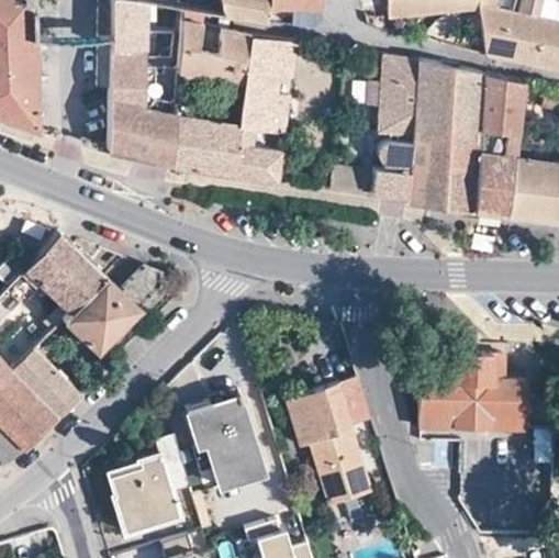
[(0,0),(0,114),(45,133),(41,0),(0,0)]
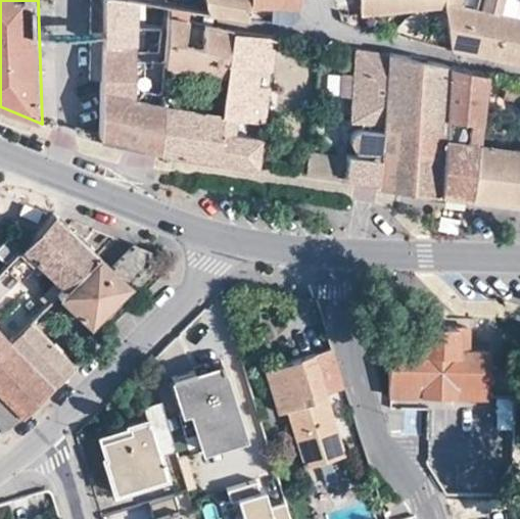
[(101,81),(99,139),(129,145),(160,152),(163,108),(133,98),(136,3),(116,0),(93,0),(91,81),(101,81)]
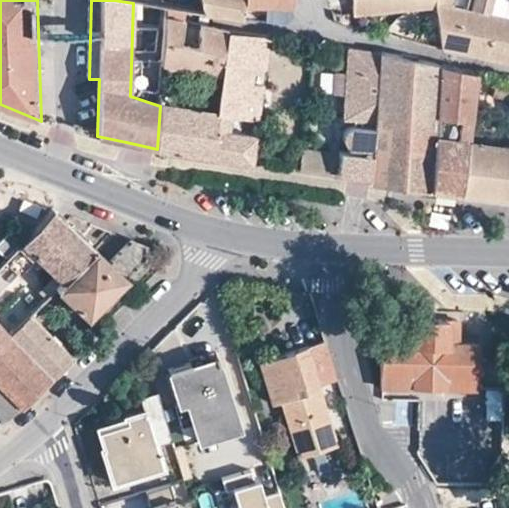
[(200,0),(202,14),(214,15),(241,19),(243,6),(292,8),(292,0),(200,0)]
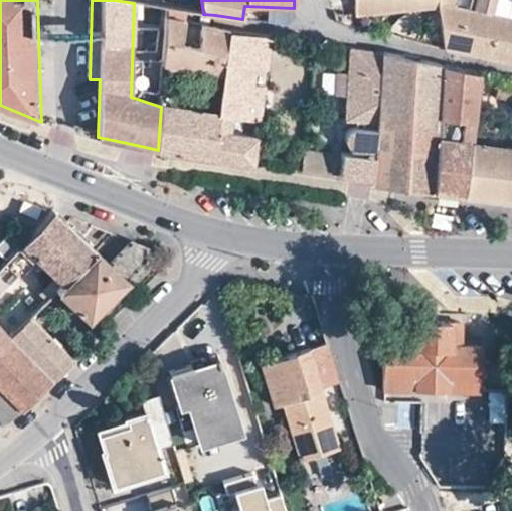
[(355,0),(359,17),(440,8),(437,0),(355,0)]
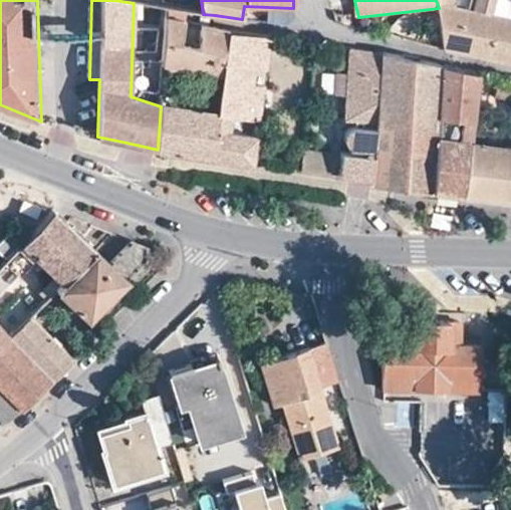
[(436,0),(439,8),(444,50),(461,54),(468,13),(455,10),(455,0),(436,0)]
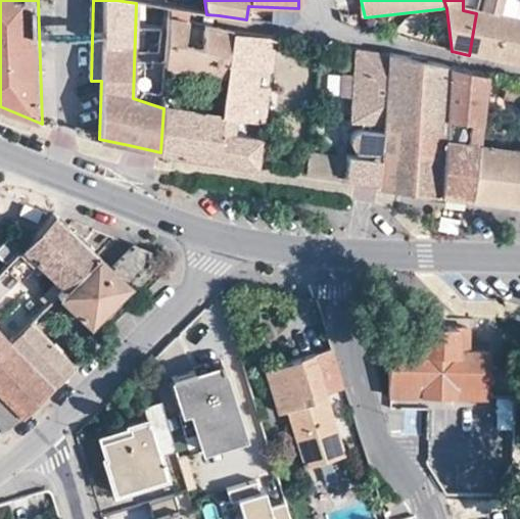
[(478,0),(476,13),(485,15),(488,0),(478,0)]
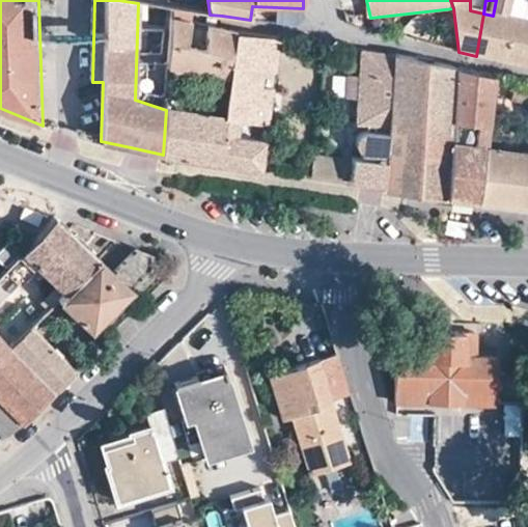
[(496,0),(493,16),(485,57),(527,65),(527,22),(507,18),(511,0),(496,0)]
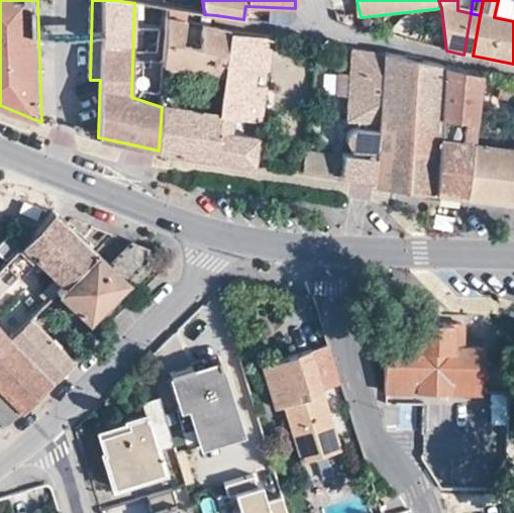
[(168,8),(167,20),(185,24),(187,11),(168,8)]
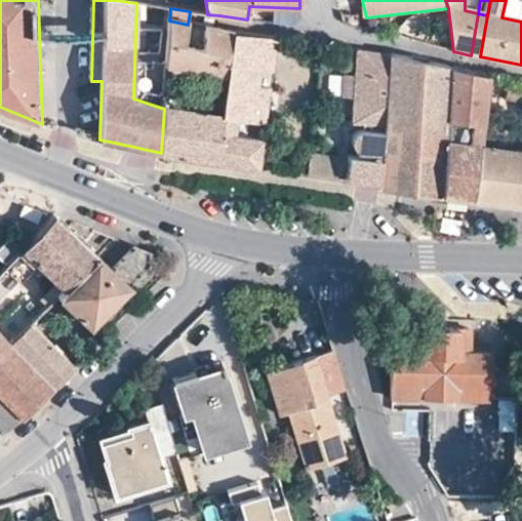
[(478,13),(471,55),(480,56),(487,15),(478,13)]
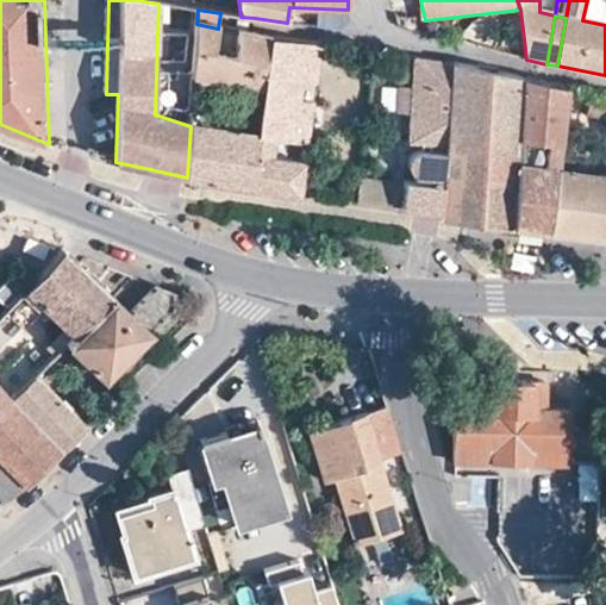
[(194,50),(193,80),(263,88),(269,41),(252,36),(241,33),(237,57),(214,54),(218,29),(197,24),(197,29),(194,50)]
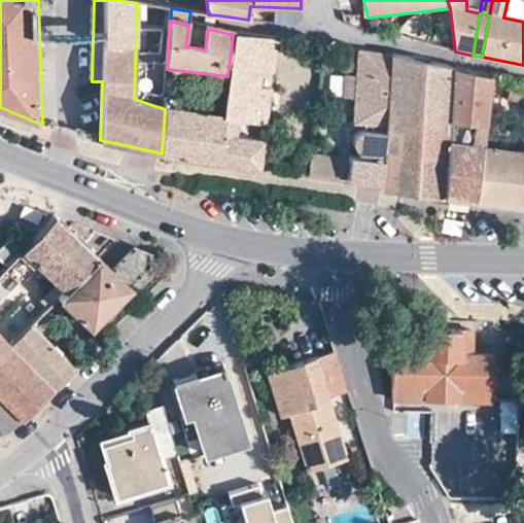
[(154,23),(152,41),(168,43),(170,25),(154,23)]
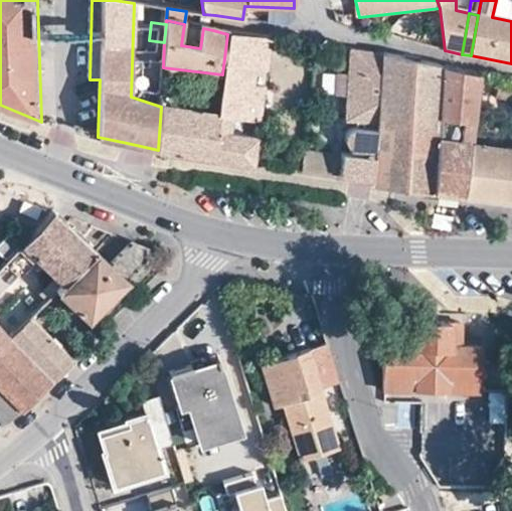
[(218,113),(218,117),(261,123),(273,39),(227,34),(222,74),(218,113)]
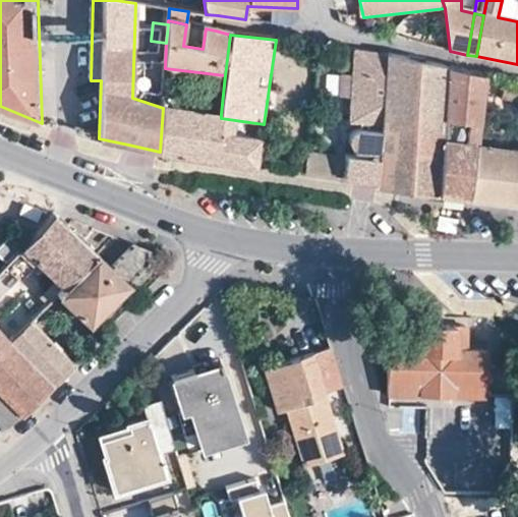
[(384,125),(388,54),(353,51),(349,122),(360,123),(360,129),(358,130),(356,130),(354,131),(353,132),(352,132),(351,133),(350,134),(350,135),(349,137),(349,138),(348,140),(348,142),(348,145),(349,146),(350,148),(350,149),(351,150),(351,151),(352,151),(353,152),(354,153),(355,153),(357,154),(358,154),(383,155),(384,125)]
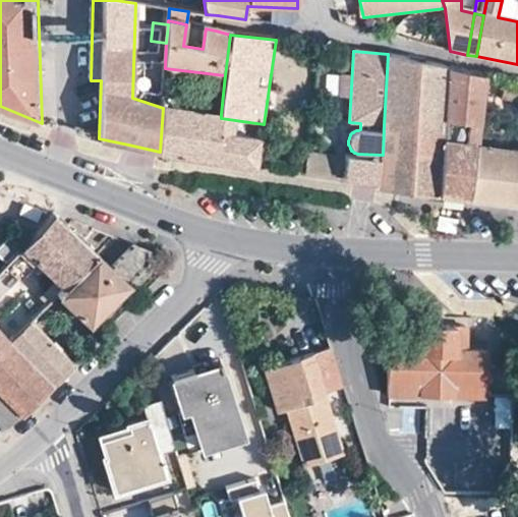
[(446,68),(388,54),(384,125),(383,155),(381,187),(407,191),(438,196),(439,193),(446,68)]
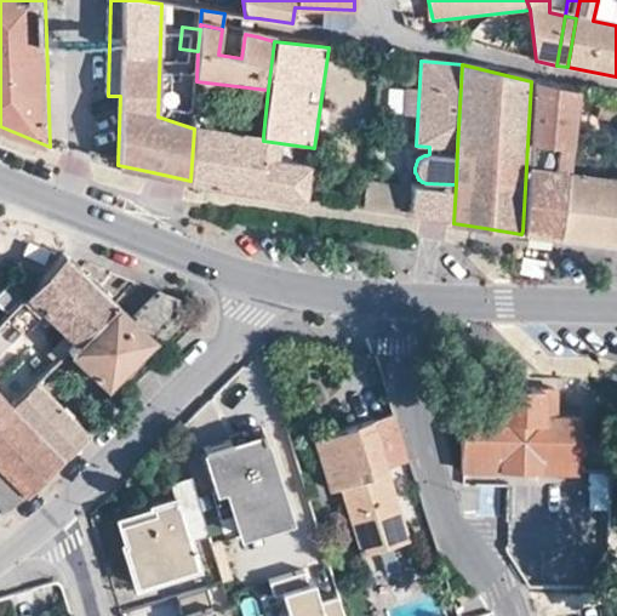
[(531,81),(523,231),(559,237),(567,169),(576,92),(531,81)]
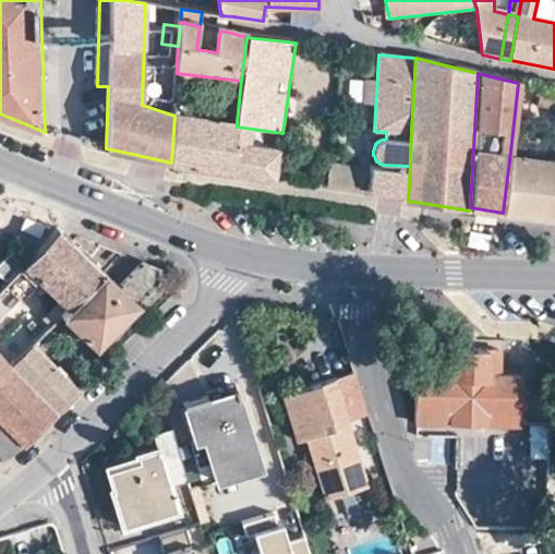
[(554,91),(543,88),(542,105),(554,108),(554,91)]
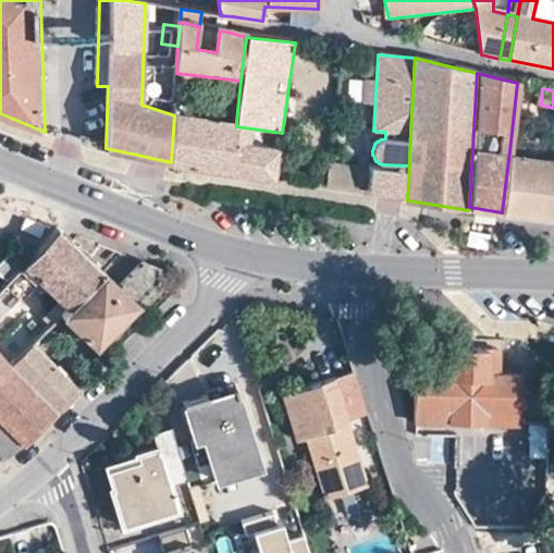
[(174,115),(171,162),(261,177),(273,168),(277,149),(233,143),(236,126),(236,122),(174,115)]
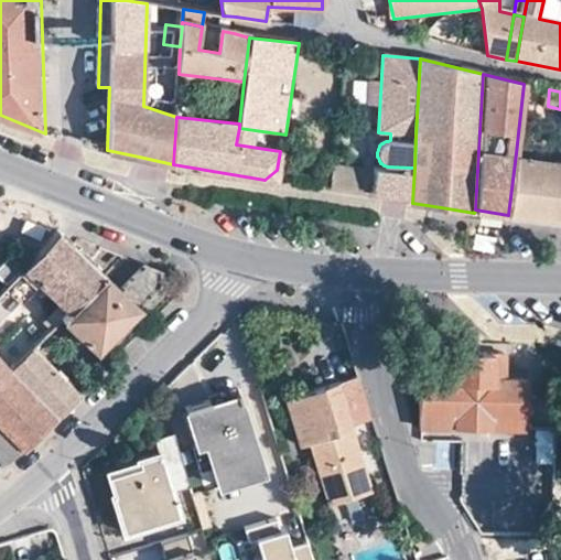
[(560,161),(516,153),(508,215),(528,217),(560,222),(560,161)]
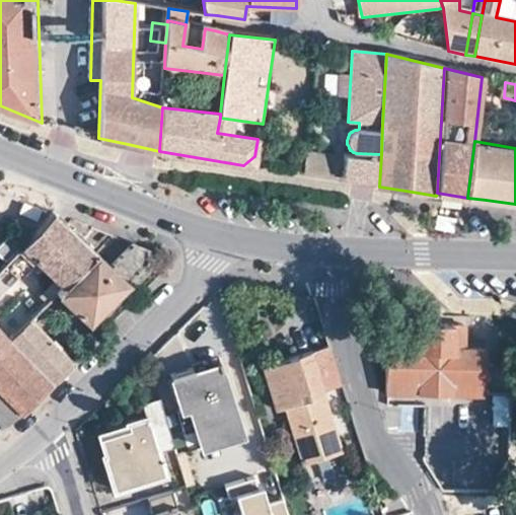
[(338,156),(309,154),(307,176),(336,180),(338,156)]
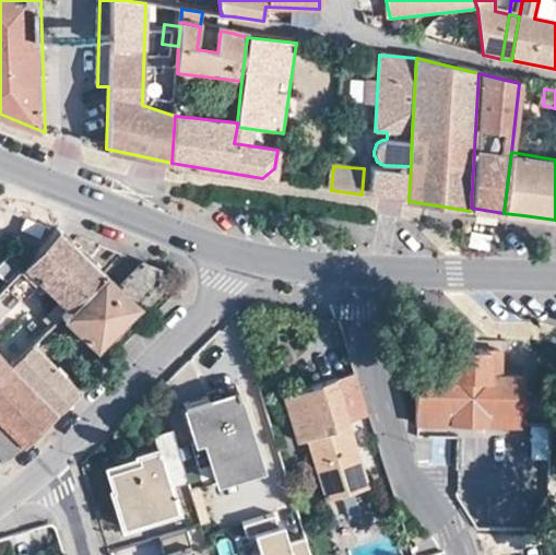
[(23,234),(39,239),(46,225),(28,219),(23,234)]
